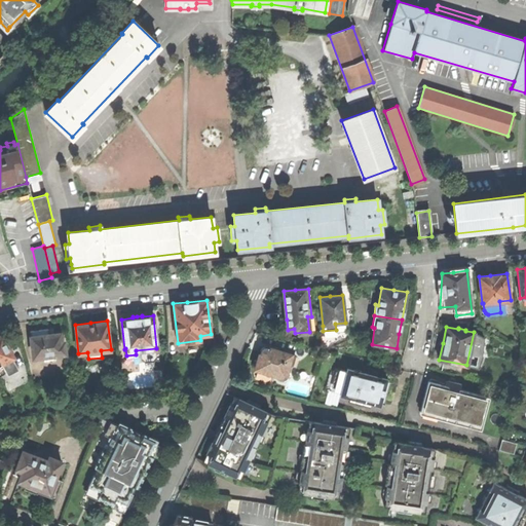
[(38,329),(30,330),(33,357),(65,353),(64,341),(61,342),(60,333),(52,334),(48,335),(47,329),(47,328),(38,329)]
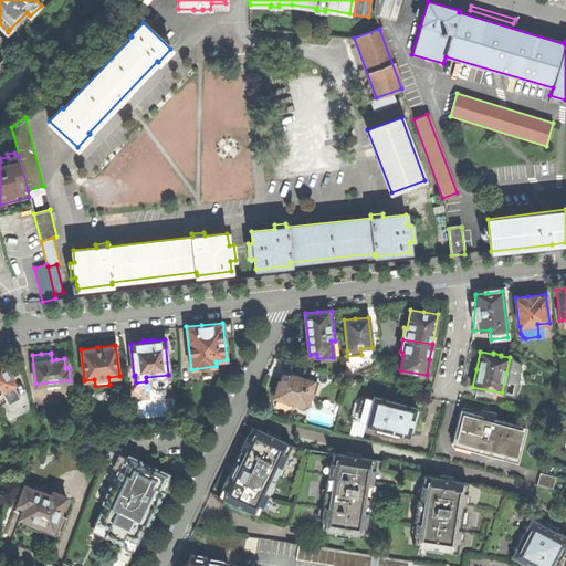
[(0,360),(0,391),(2,391),(9,402),(20,397),(14,386),(16,386),(2,359),(0,360)]
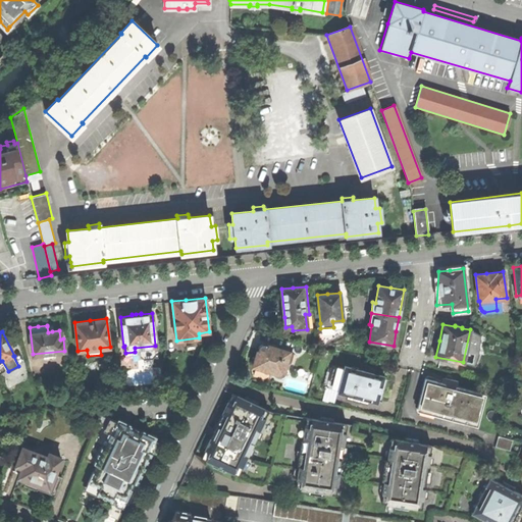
[(286,360),(291,361),(293,352),(273,347),(271,345),(267,347),(266,345),(265,345),(263,344),(261,345),(260,345),(258,347),(258,349),(258,351),(257,351),(255,358),(253,366),(278,373),(280,373),(281,373),(283,371),(284,369),(286,360)]
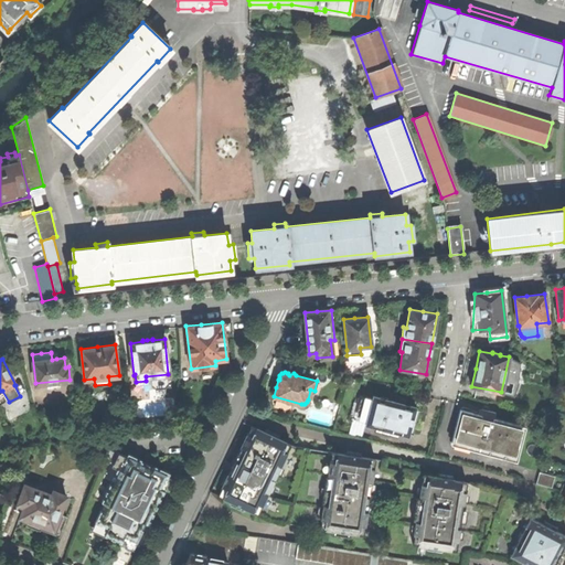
[(365,422),(372,397),(359,394),(353,418),(365,422)]
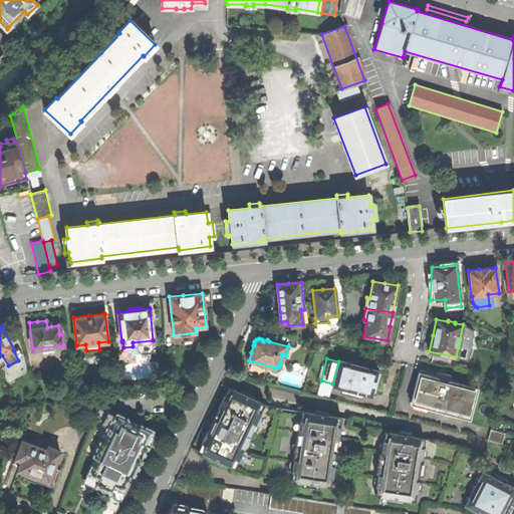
[(377,369),(368,367),(362,365),(339,359),(338,361),(332,383),(332,386),(371,397),(377,369)]
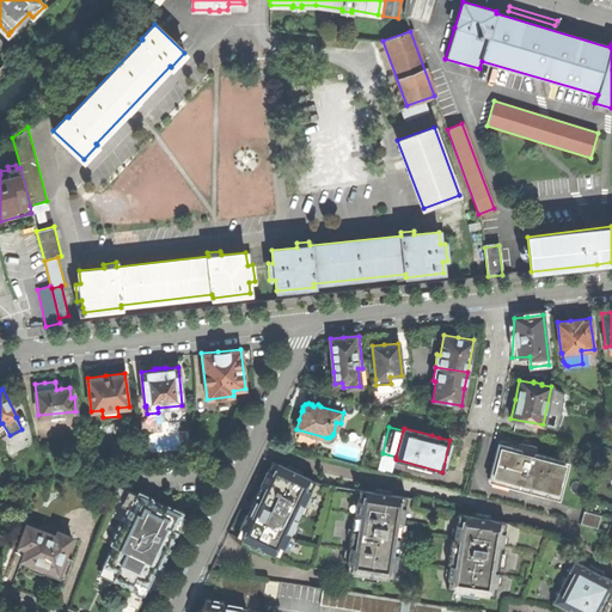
[(533,457),(520,453),(521,450),(497,444),(494,460),(489,478),(561,496),(569,461),(534,453),(533,457)]
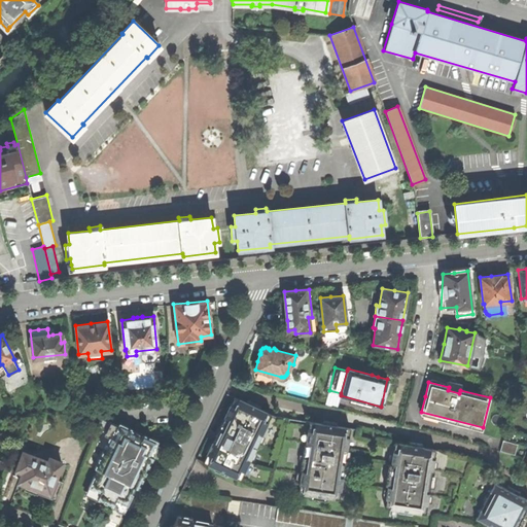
[(459,393),(460,390),(461,384),(450,382),(449,387),(448,390),(459,393)]
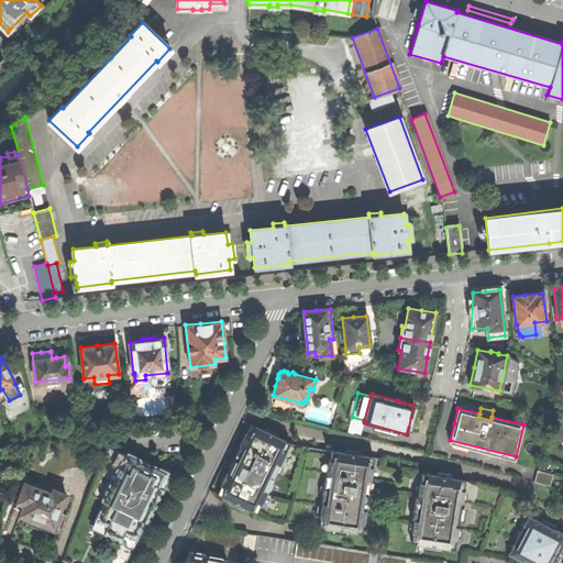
[(250,424),(218,494),(256,512),(289,442),(268,432),(250,424)]
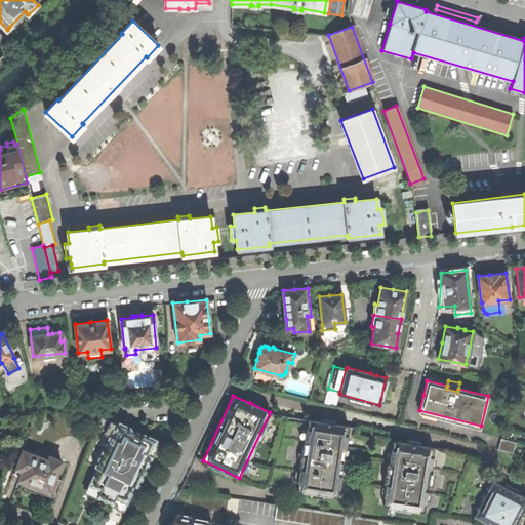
[(308,420),(297,491),(338,497),(349,427),(328,423),(308,420)]
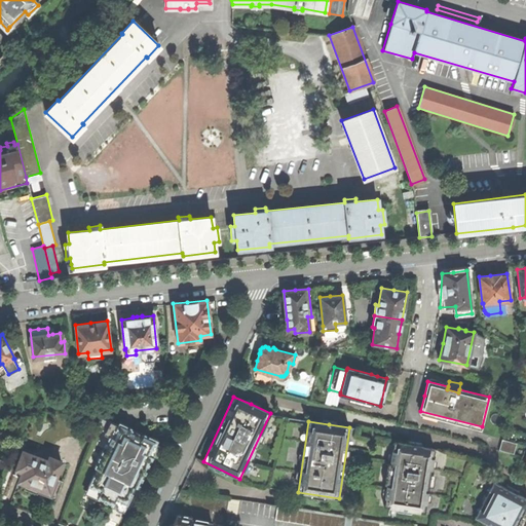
[(100,455),(144,476),(148,468),(153,456),(150,455),(156,443),(117,425),(111,438),(109,436),(100,455)]
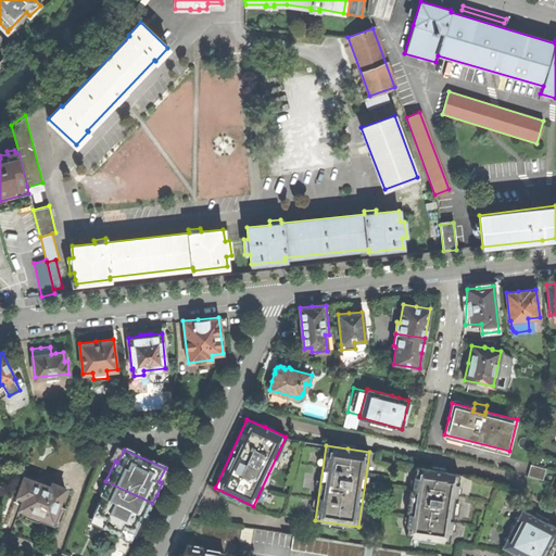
[(546,469),(530,465),(528,476),(543,480),(546,469)]
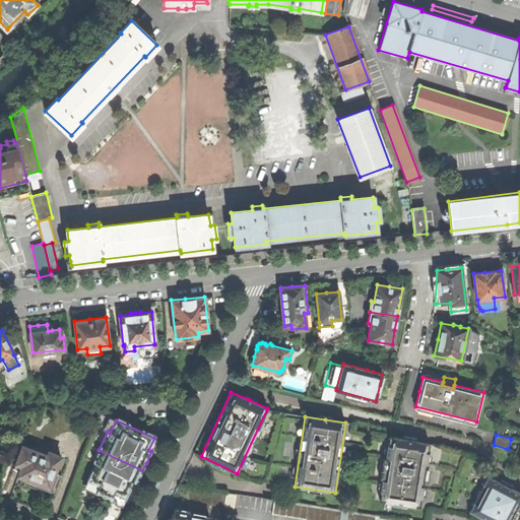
[(417,442),(417,441),(409,440),(390,437),(380,501),(419,507),(430,444),(417,442)]
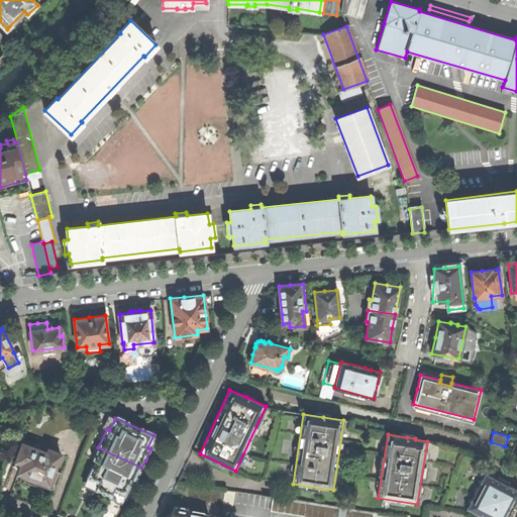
[(48,485),(54,471),(61,453),(48,449),(47,452),(22,443),(16,461),(22,463),(18,474),(25,476),(24,480),(30,483),(36,485),(38,481),(48,485)]
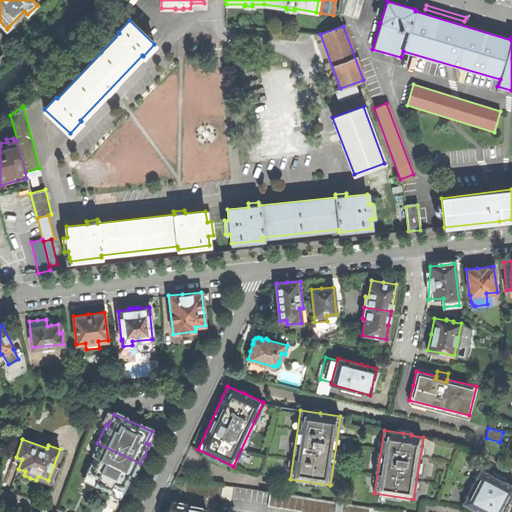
[(92,455),(94,456),(78,492),(115,509),(132,474),(135,475),(140,463),(97,443),(92,455)]
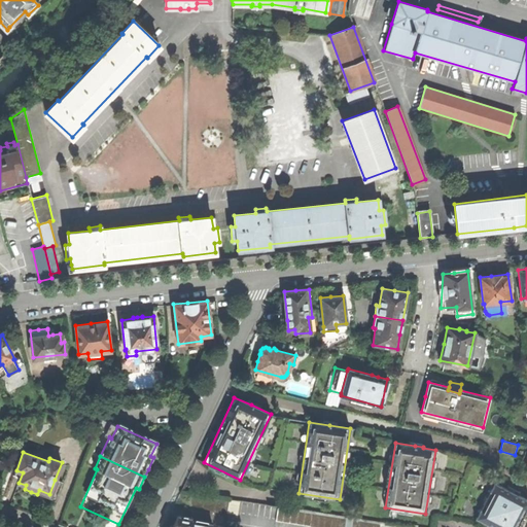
[(63,483),(55,480),(49,494),(39,490),(37,494),(56,501),(63,483)]
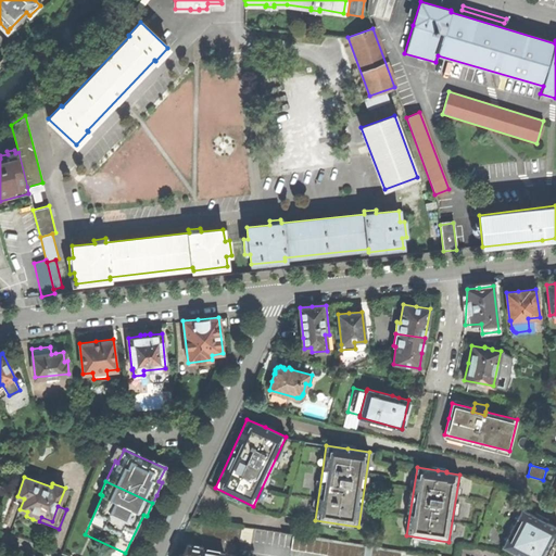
[(544,555),(555,534),(555,527),(520,508),(501,546),(518,555),(544,555)]
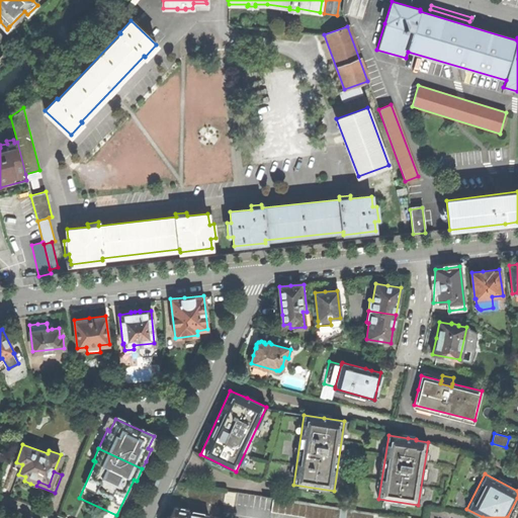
[(188,503),(186,510),(208,514),(221,517),(225,491),(177,484),(170,498),(188,503)]
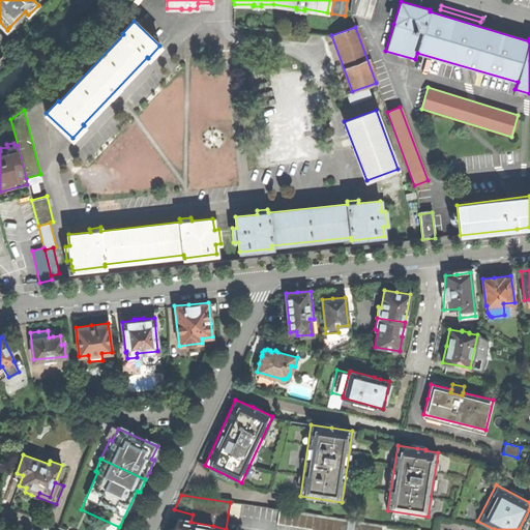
[(278,509),(276,524),(316,529),(381,529),(382,526),(278,509)]
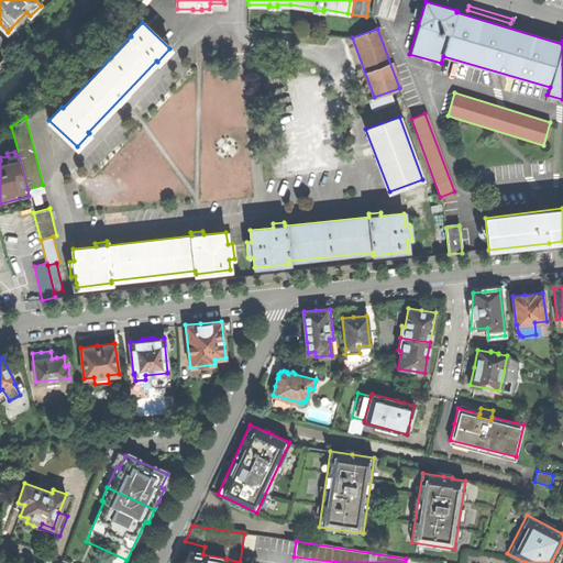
[(225,562),(227,559),(202,554),(190,551),(184,562),(225,562)]
